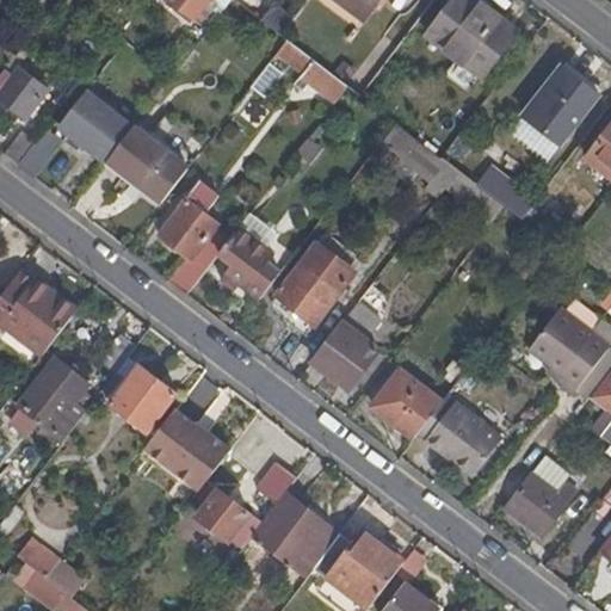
[(168,0),(195,19),(208,4),(202,0),(168,0)]
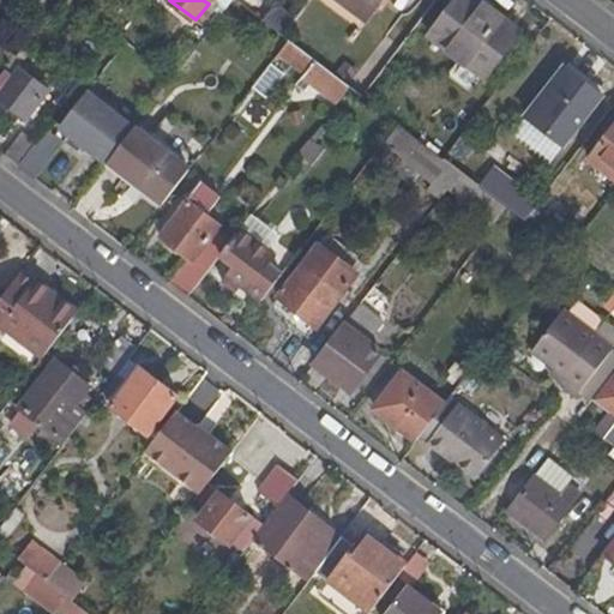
[(232,0),(218,0),(216,5),(220,7),(216,12),(221,16),(232,0)]
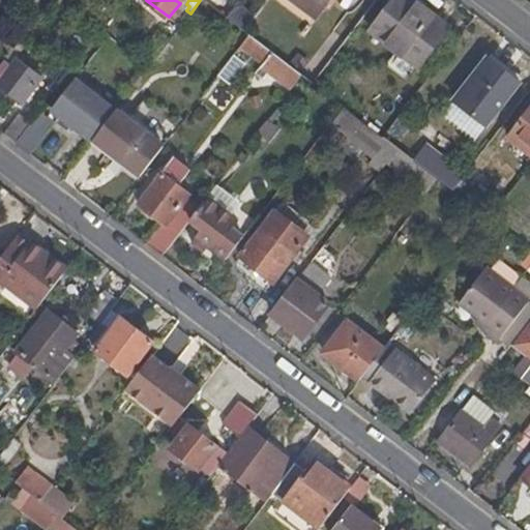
[(451,29),(412,0),(393,0),(371,30),(420,68),(451,29)]
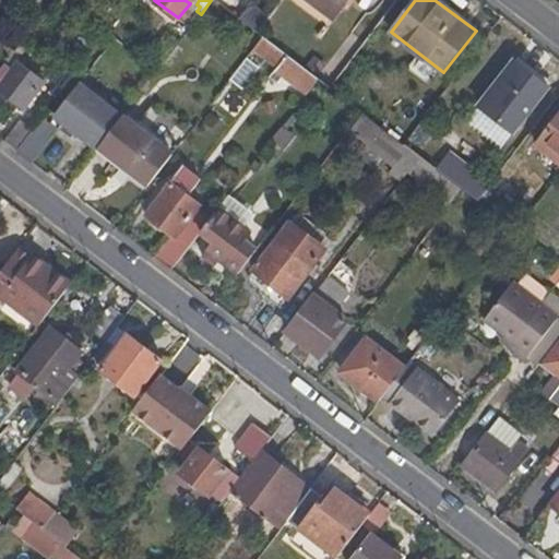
[(286,56),(263,37),(256,48),(288,73),(286,75),(308,92),(318,80),(286,56)]
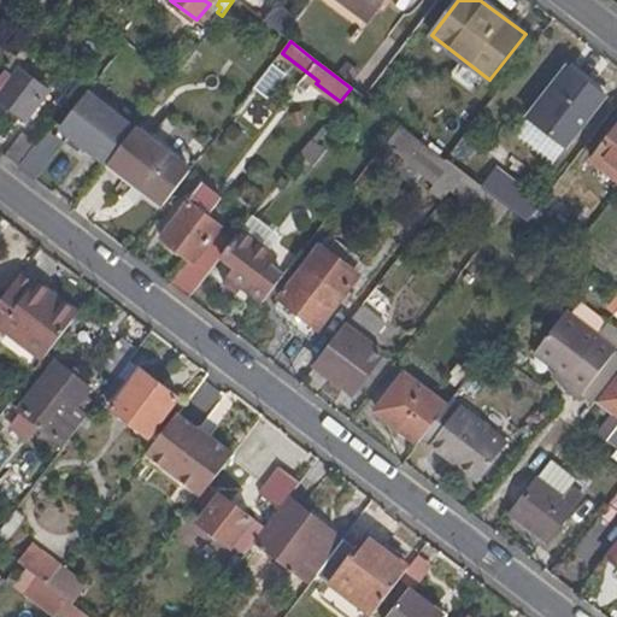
[(271,59),(257,92),(275,100),(289,68),(271,59)]
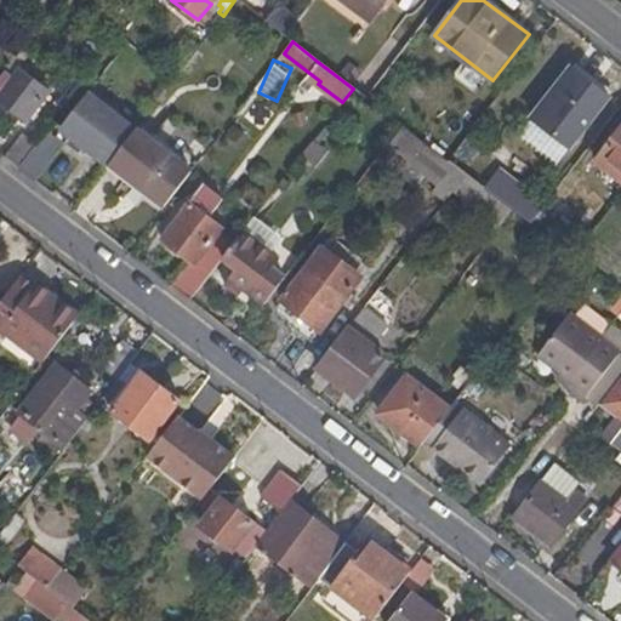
[(4,72),(0,77),(0,101),(26,121),(49,92),(18,68),(11,78),(4,72)]
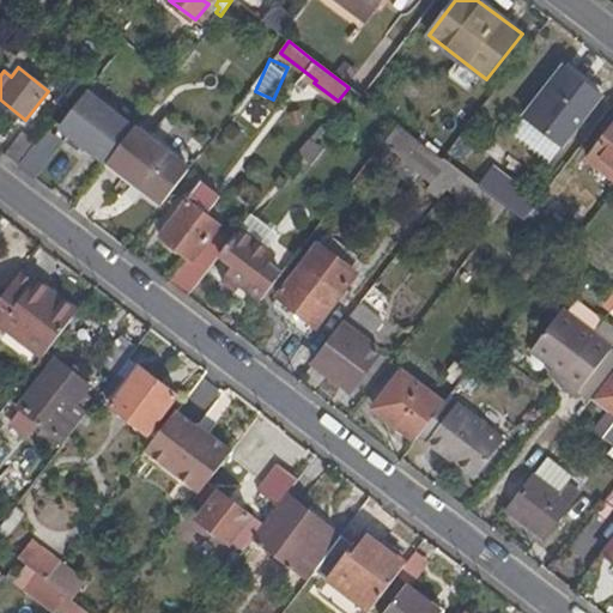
[(564,67),(527,116),(564,145),(601,96),(564,67)]
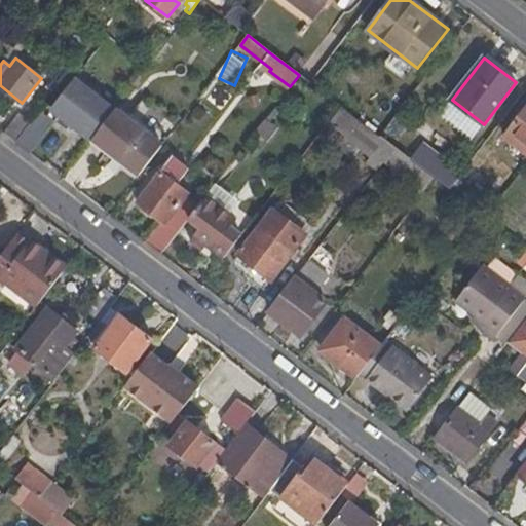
[(55,76),(63,81),(66,77),(60,72),(55,76)]
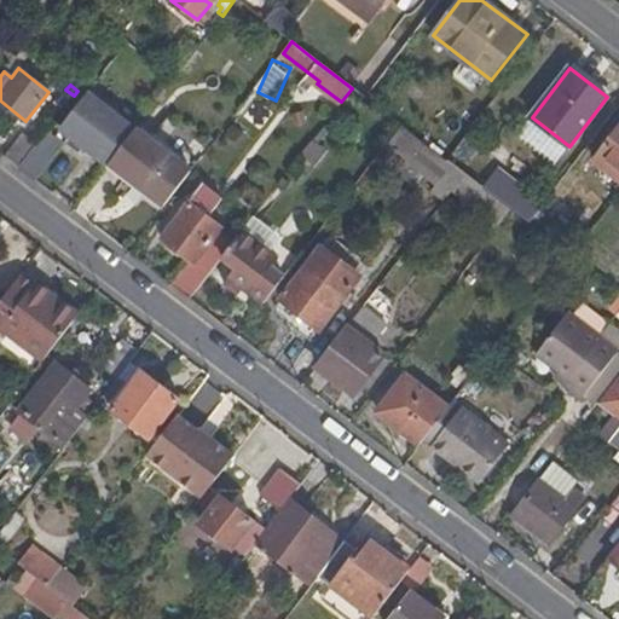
[(52,106),(61,113),(74,96),(65,90),(52,106)]
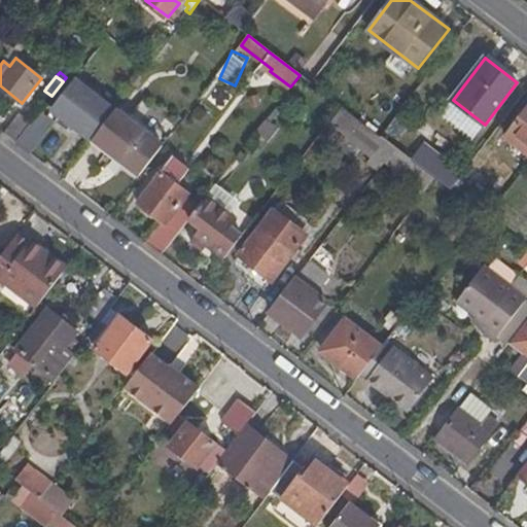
[(115,110),(115,109),(73,79),(50,109),(59,115),(55,121),(67,131),(72,125),(92,140),(94,137),(115,110)]
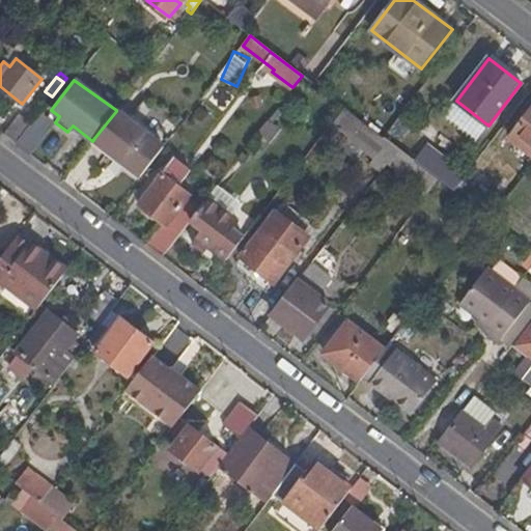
[(384,138),(344,108),(332,124),(380,161),(392,145),(384,138)]
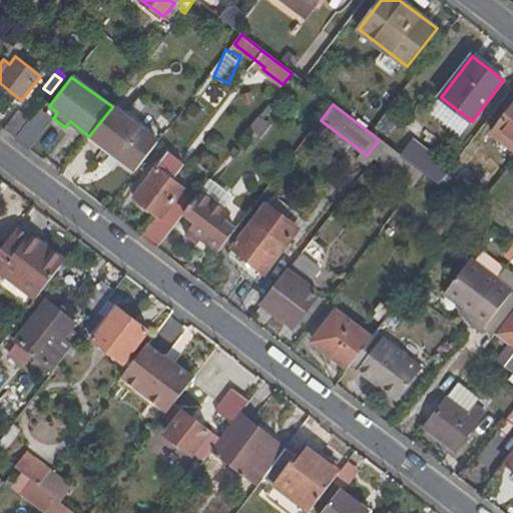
[(157,143),(112,107),(91,133),(136,169),(157,143)]
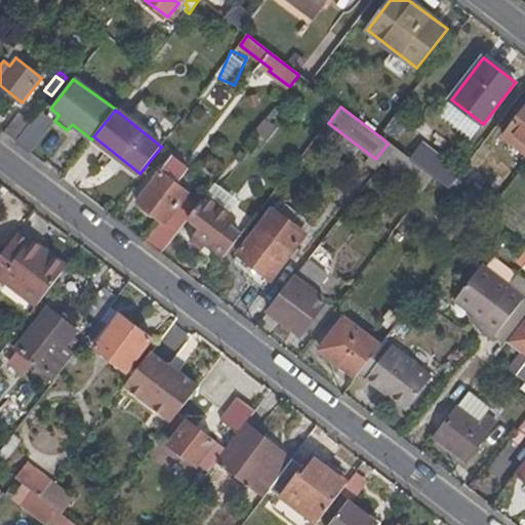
[(256,129),(269,140),(286,122),(275,110),(256,129)]
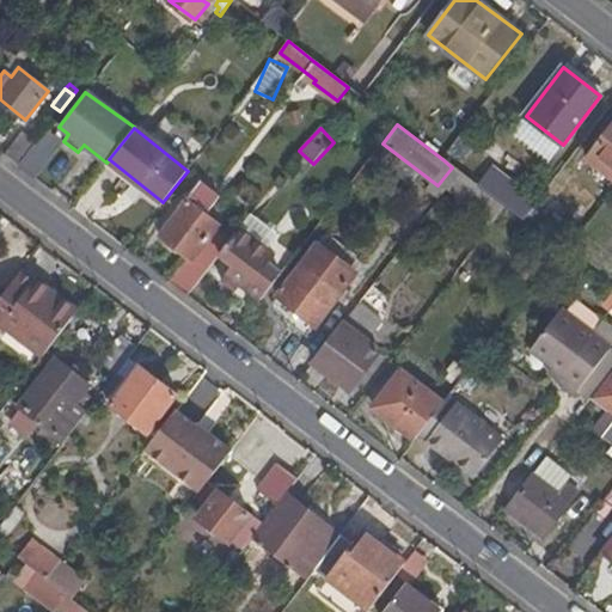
[(611,130),(588,161),(611,179),(611,130)]
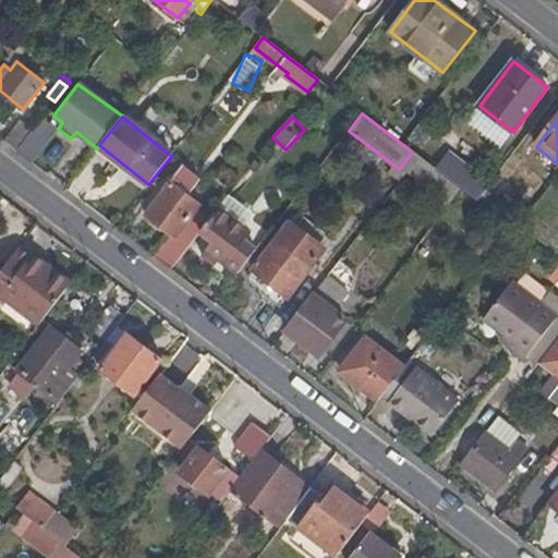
[(148,184),(99,145),(97,148),(96,150),(145,190),(148,184)]
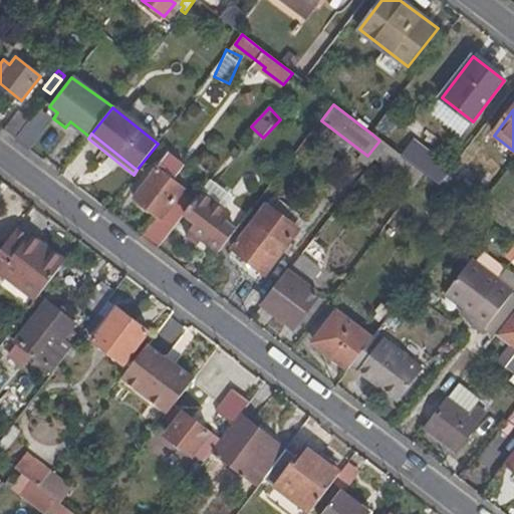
[(388,146),(379,141),(367,156),(374,162),(378,158),(388,146)]
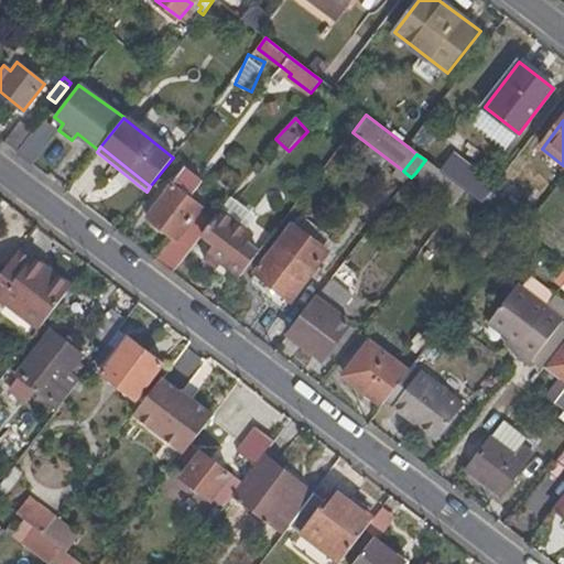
[(495,186),(457,158),(446,172),(484,201),(495,186)]
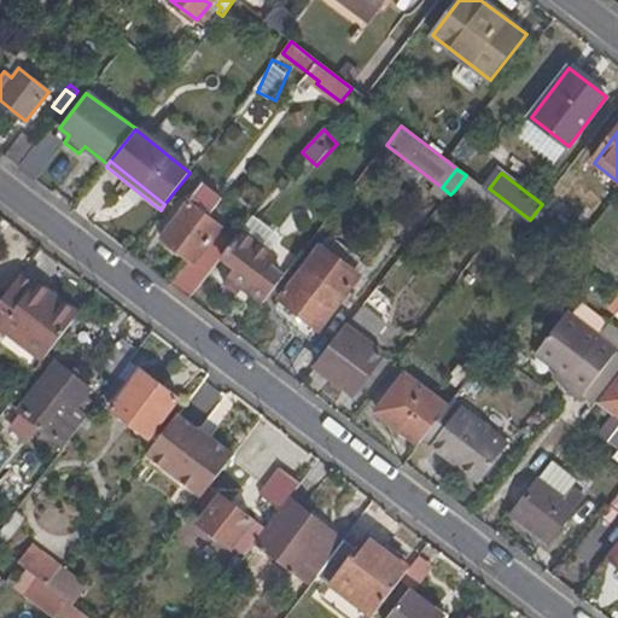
[(501,225),(512,210),(466,175),(455,190),(501,225)]
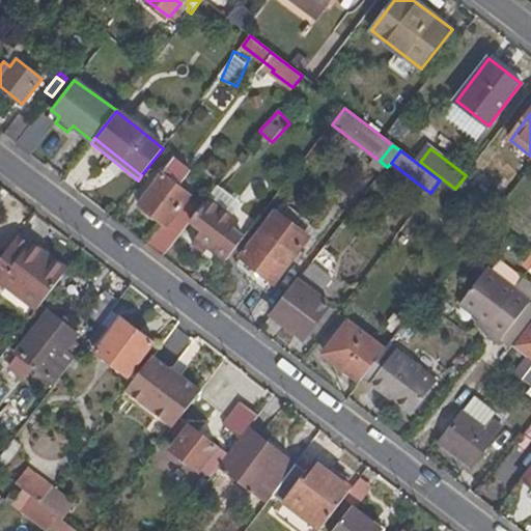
[(163,224),(146,245),(158,253),(197,202),(190,197),(191,195),(178,186),(190,171),(174,159),(139,204),(163,224)]
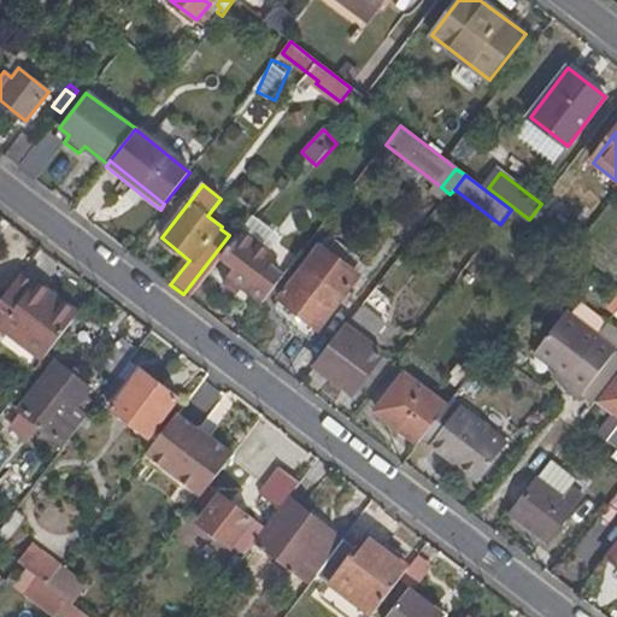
[(277,257),(241,230),(221,257),(235,268),(228,277),(244,288),(264,304),(285,276),(270,265),(277,257)]
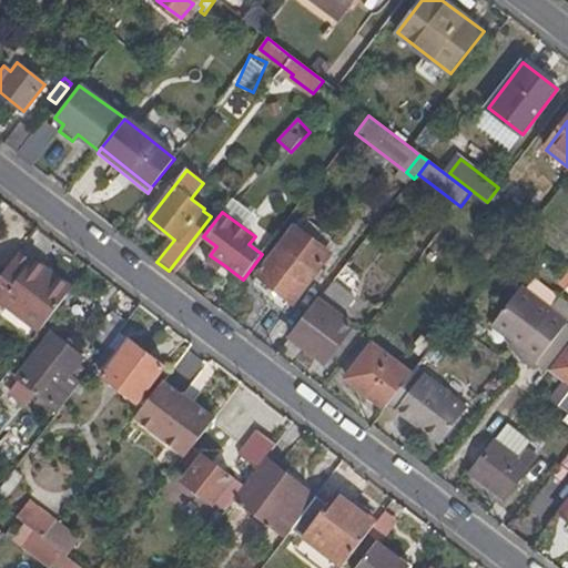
[(287,312),(331,254),(295,226),(254,281),(267,291),(265,295),(287,312)]
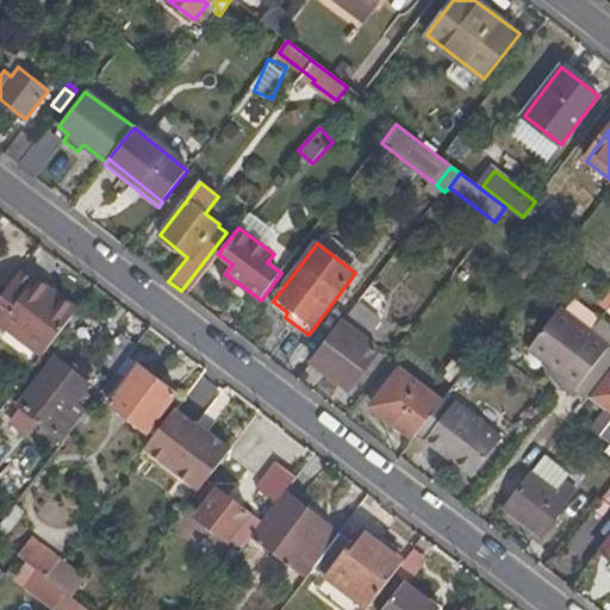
[(20,271),(0,298),(0,321),(44,354),(78,311),(36,279),(33,281),(20,271)]
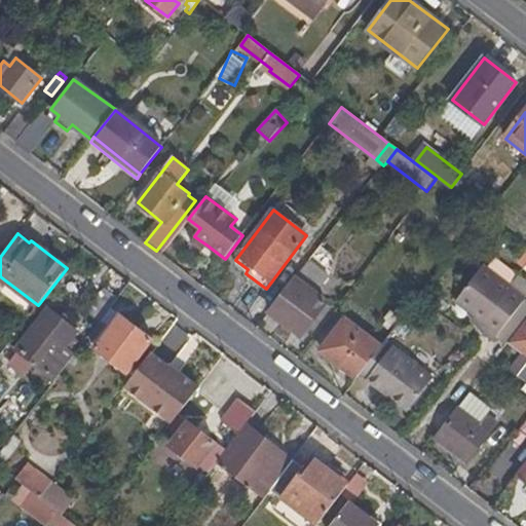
[(208,246),(194,236),(189,243),(201,253),(208,246)]
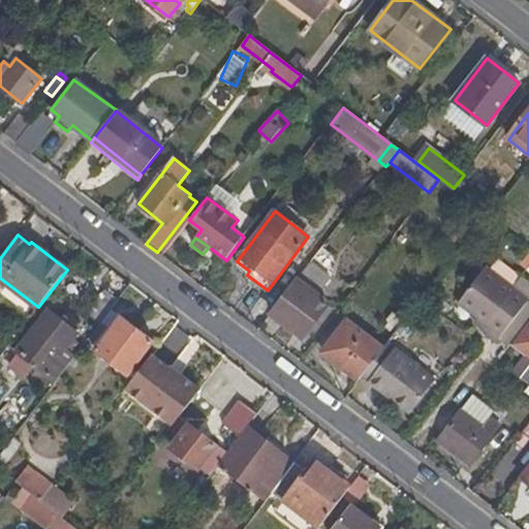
[(311,263),(273,314),(304,337),(329,304),(318,297),(331,278),(311,263)]
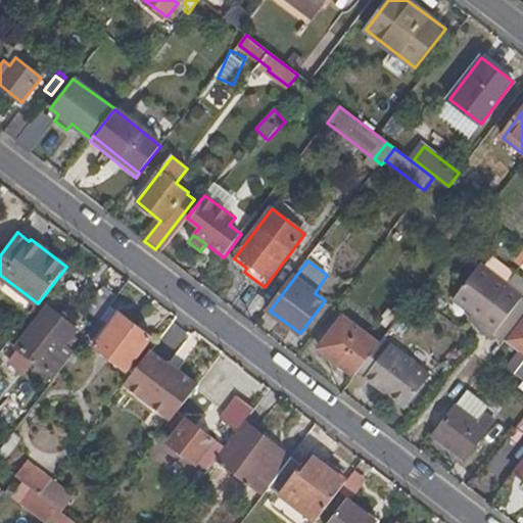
[(493,338),(522,299),(522,298),(480,266),(454,299),(483,322),(479,326),(493,338)]
